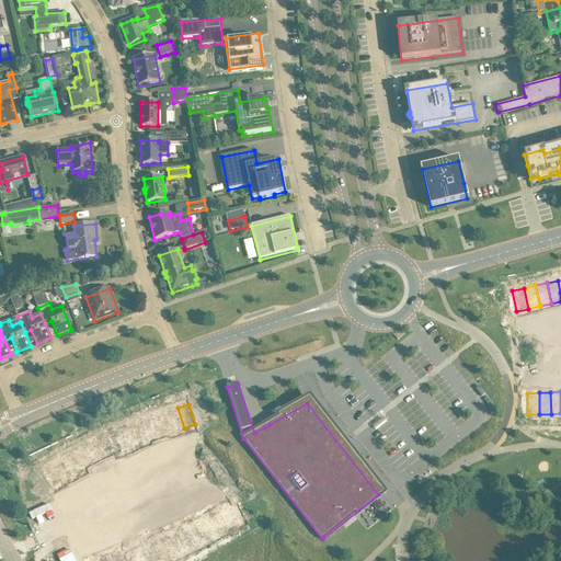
[(178,408),(165,412),(173,432),(184,428),(178,408)]
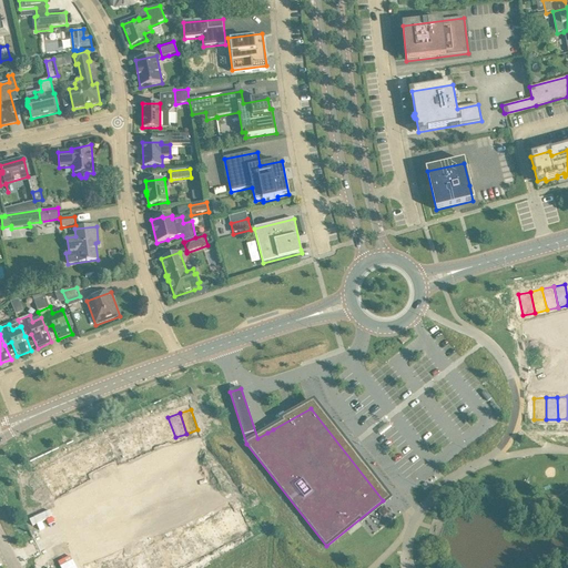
[(168,417),(156,421),(163,442),(175,437),(168,417)]
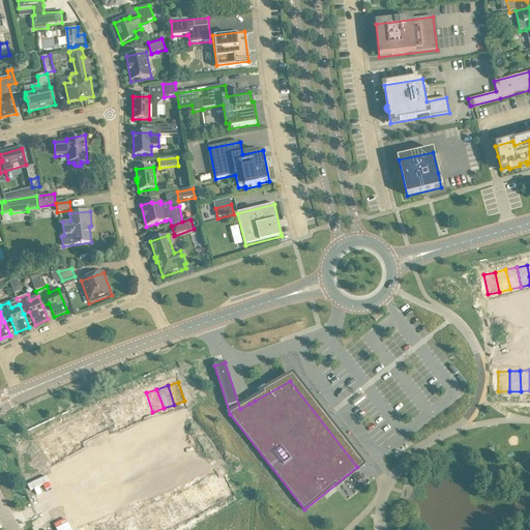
[(352,411),(367,398),(362,391),(347,405),(352,411)]
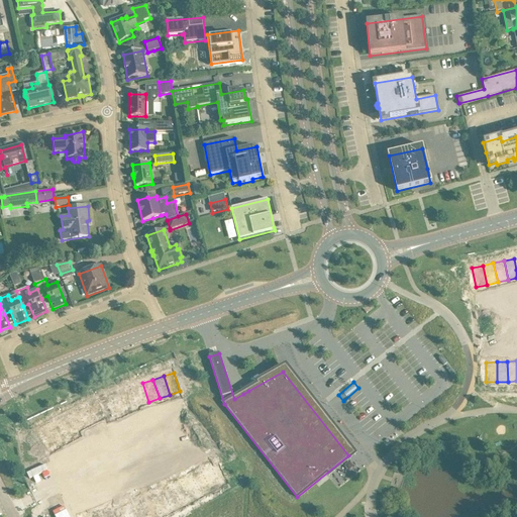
[(142,383),(132,387),(138,405),(148,402),(142,383)]
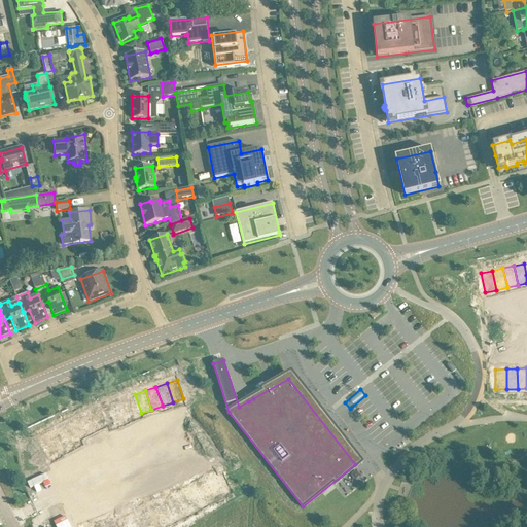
[(253,398),(250,393),(245,396),(248,401),(253,398)]
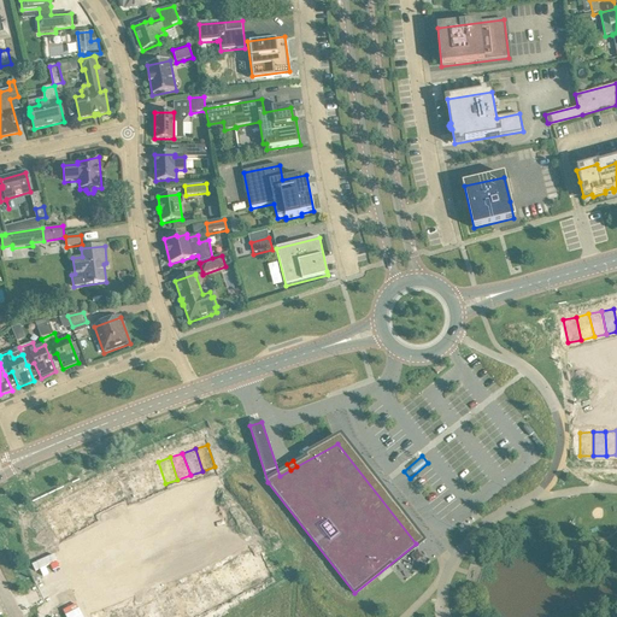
[(158,462),(145,465),(145,466),(153,488),(165,483),(158,462)]
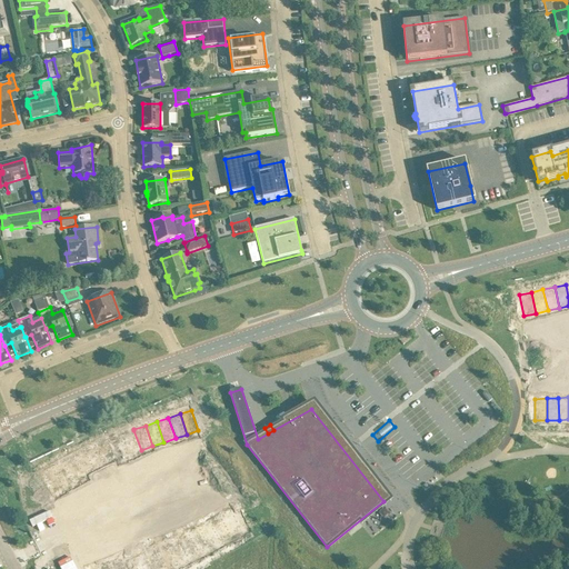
[(133,430),(120,436),(129,456),(141,451),(141,450),(133,430)]
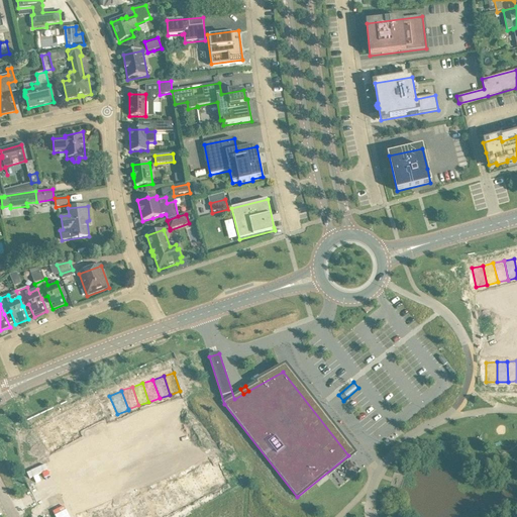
[(109,396),(98,401),(105,418),(105,419),(117,414),(109,396)]
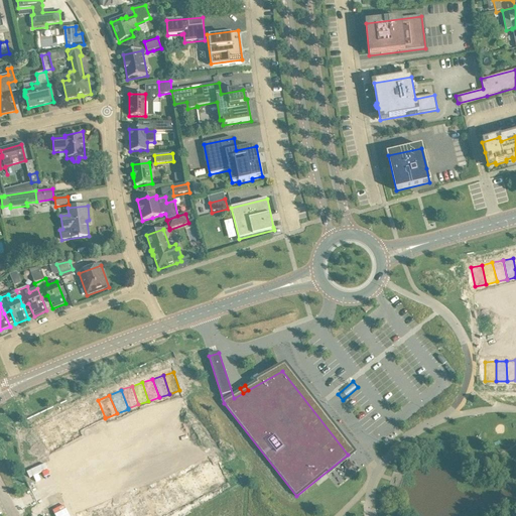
[(97,399),(87,405),(95,422),(105,417),(98,400),(97,399)]
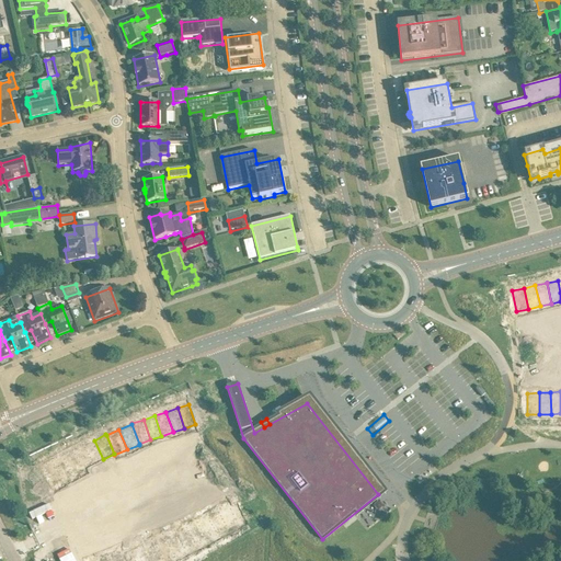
[(94,441),(83,445),(93,465),(103,459),(94,441)]
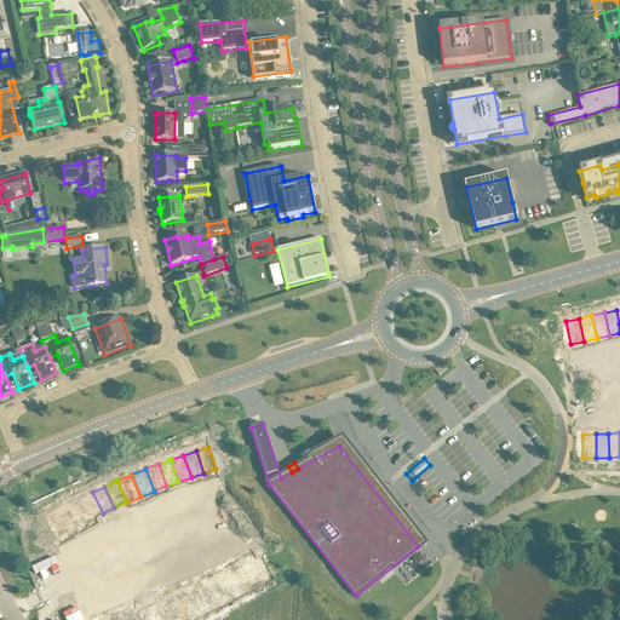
[(92,492),(80,498),(91,520),(103,514),(92,492)]
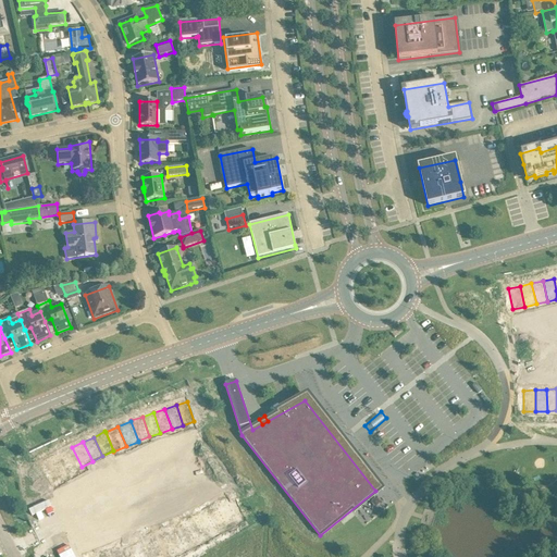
[(72,447),(62,453),(71,471),(82,467),(72,447)]
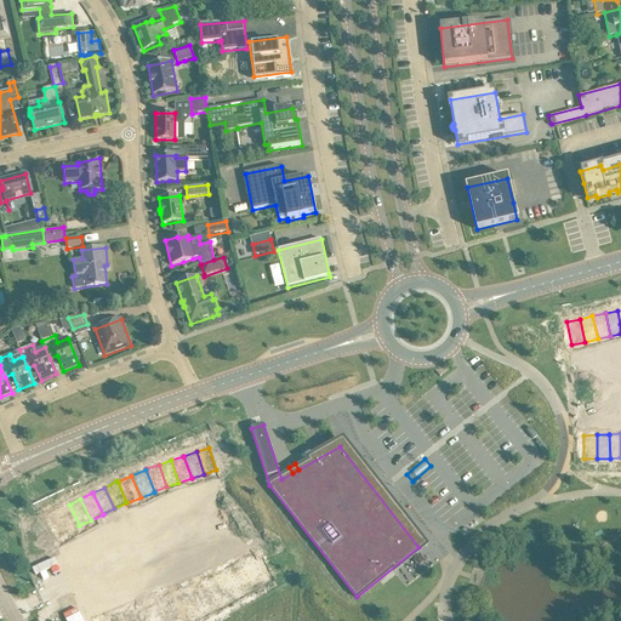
[(69,505),(57,511),(68,531),(79,525),(69,505)]
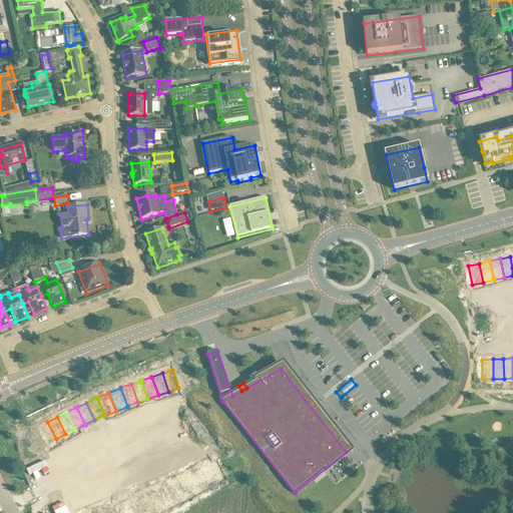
[(47,422),(37,426),(46,444),(56,439),(47,422)]
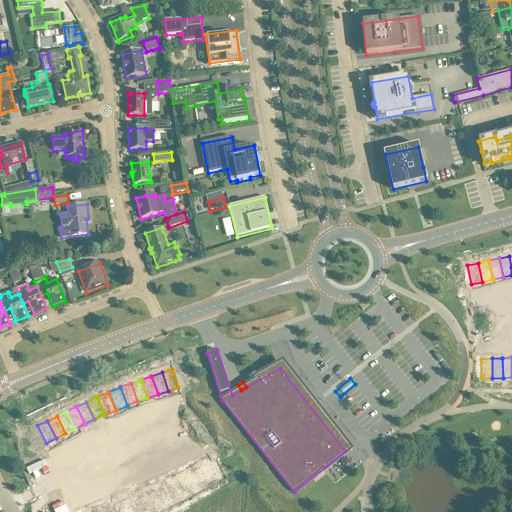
[(211,459),(201,464),(209,482),(219,477),(211,459)]
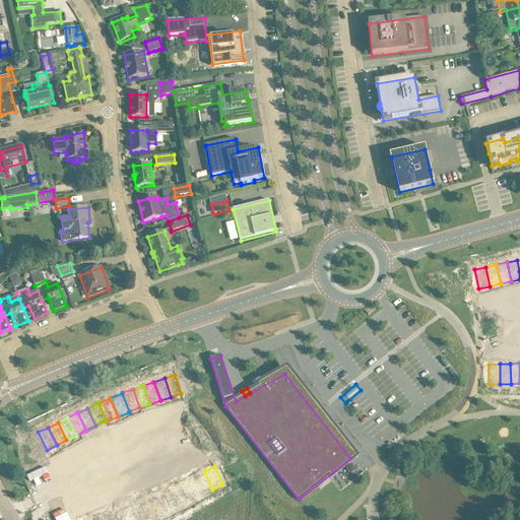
[(204,471),(195,475),(203,494),(212,490),(204,471)]
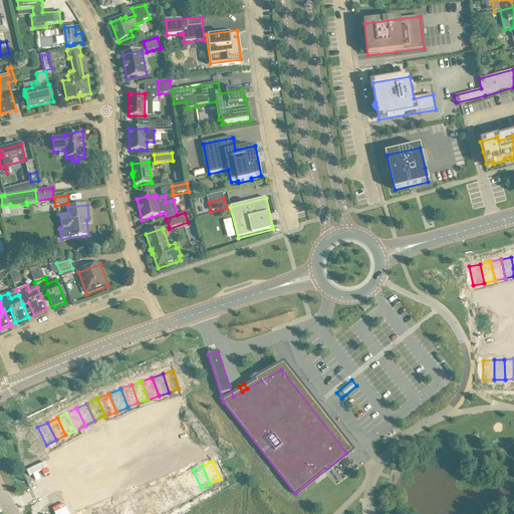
[(193,470),(183,475),(191,493),(201,488),(193,470)]
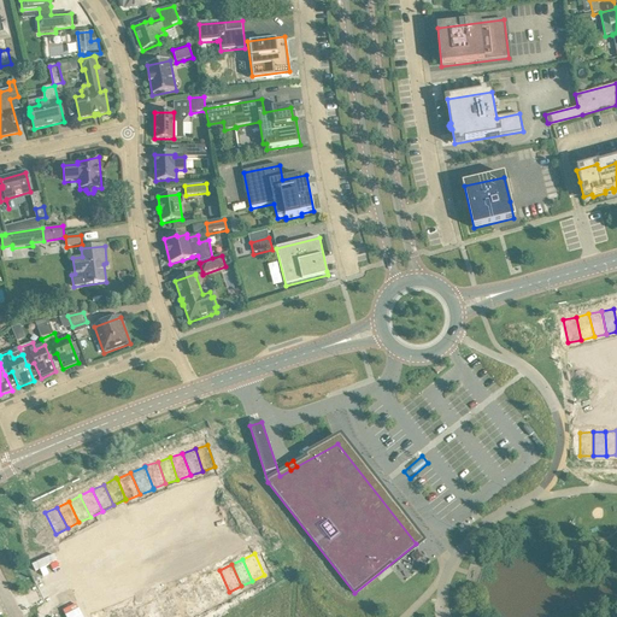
[(481,566),(470,564),(469,570),(468,573),(468,575),(465,582),(474,585),(477,586),(483,568),(481,566)]
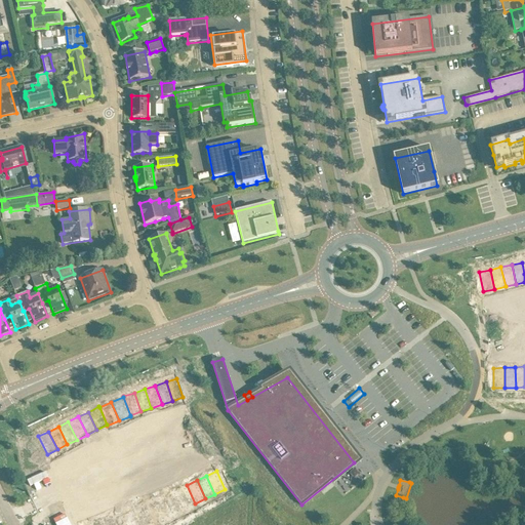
[(187,485),(176,489),(185,508),(195,503),(187,485)]
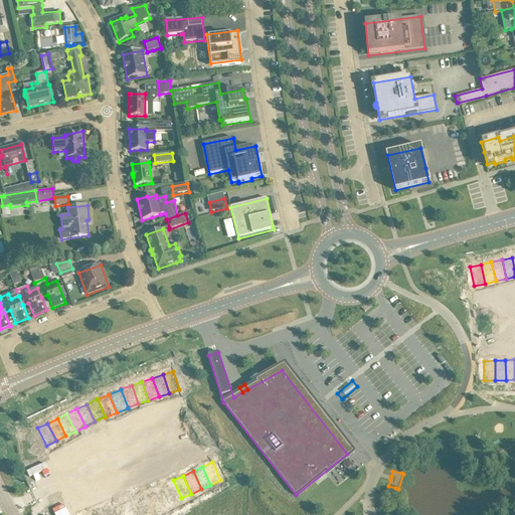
[(173,480),(163,485),(171,503),(181,498),(173,480)]
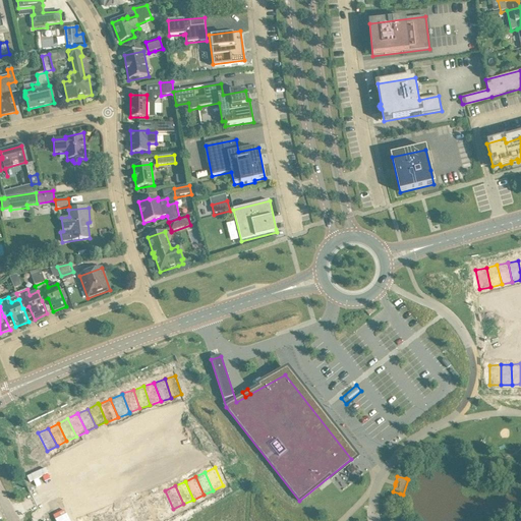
[(165,490),(155,495),(163,513),(173,509),(165,490)]
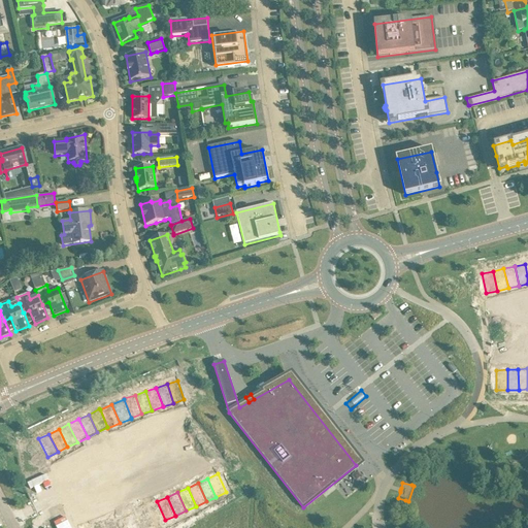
[(157,501),(146,506),(154,524),(155,525),(165,520),(157,501)]
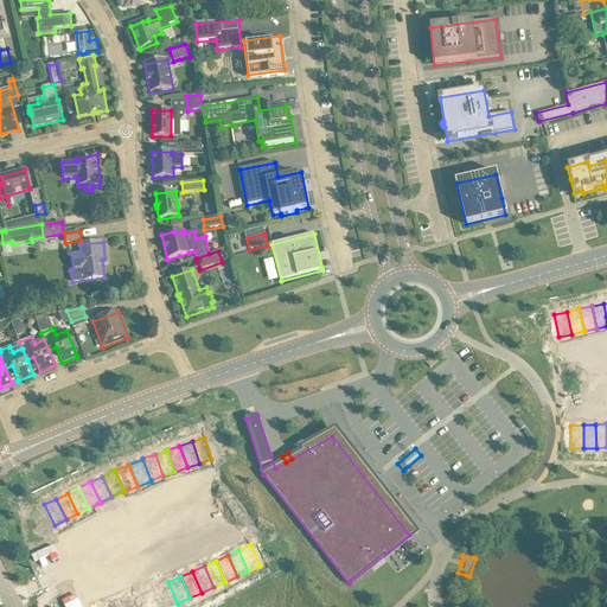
[(168,581),(154,587),(161,606),(165,606),(177,602),(168,582),(168,581)]
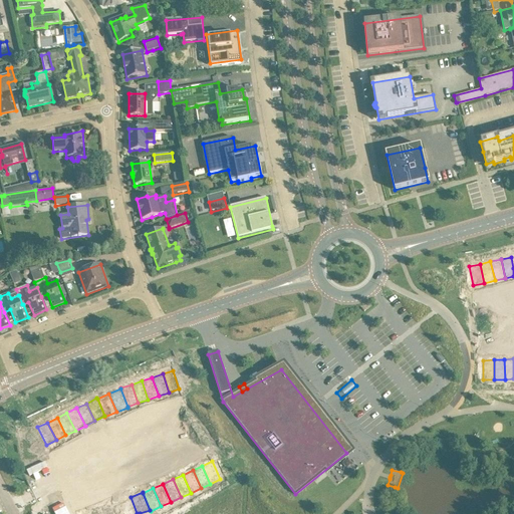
[(137,513),(131,497),(119,501),(119,502),(123,513),(137,513)]
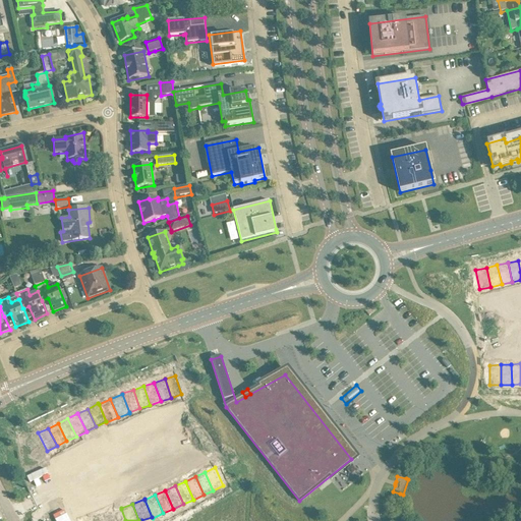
[(125,520),(121,509),(111,512),(113,520),(125,520)]
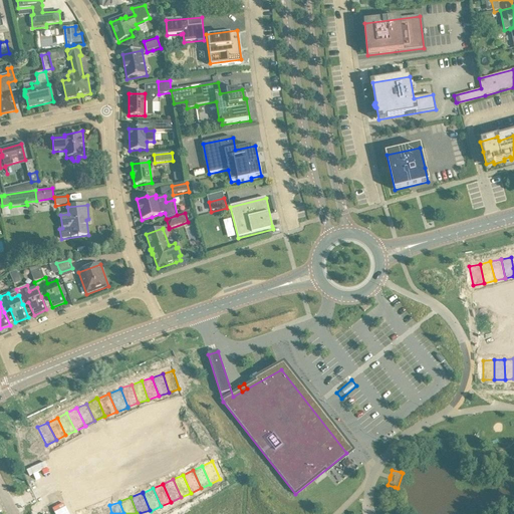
[(111,513),(109,505),(99,509),(100,513),(111,513)]
